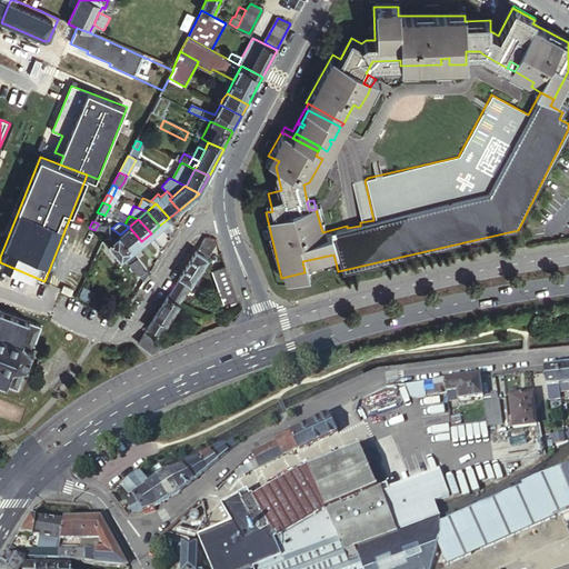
[(108,226),(98,225),(95,230),(103,235),(108,226)]
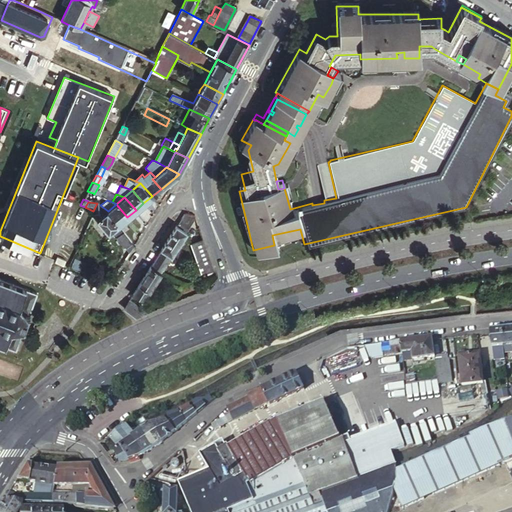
[(94,211),(93,213),(97,219),(108,211),(100,205),(97,203),(93,211),(94,211)]
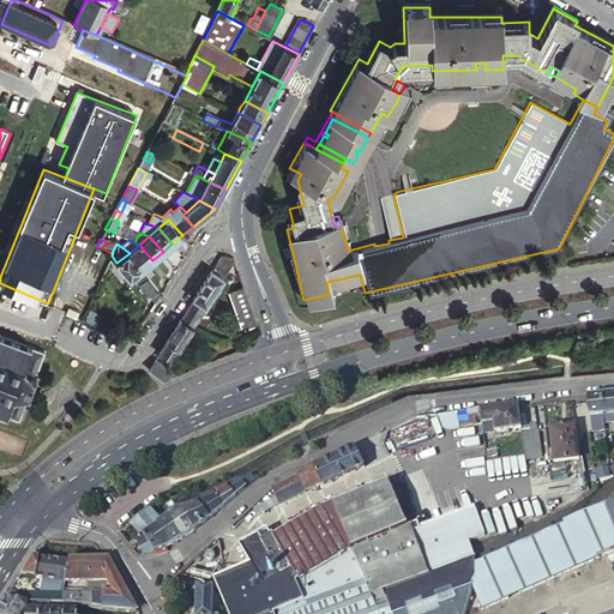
[(143,269),(152,260),(139,245),(130,253),(143,269)]
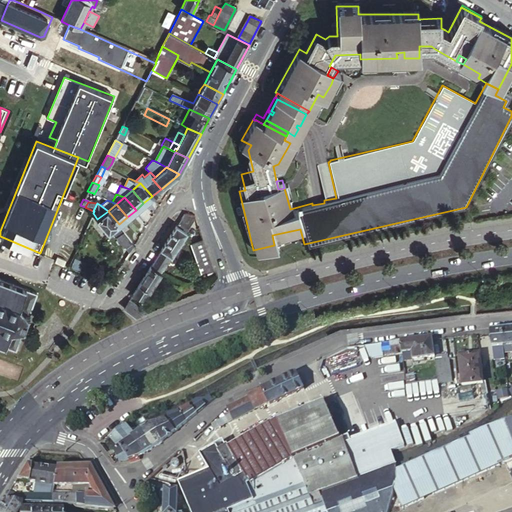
[(109,232),(113,229),(119,224),(108,211),(97,219),(109,232)]
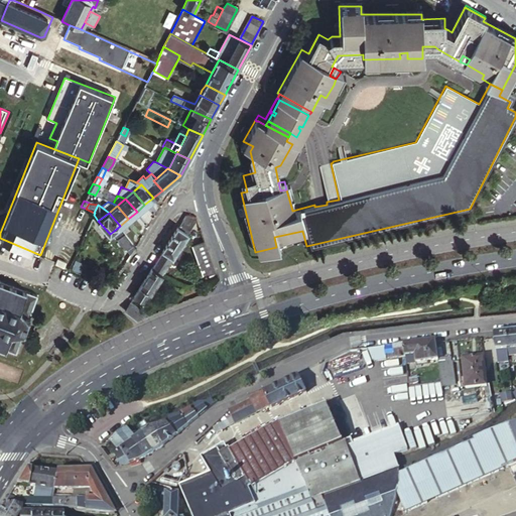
[(189,234),(199,220),(184,218),(180,224),(189,230),(187,232),(189,234)]
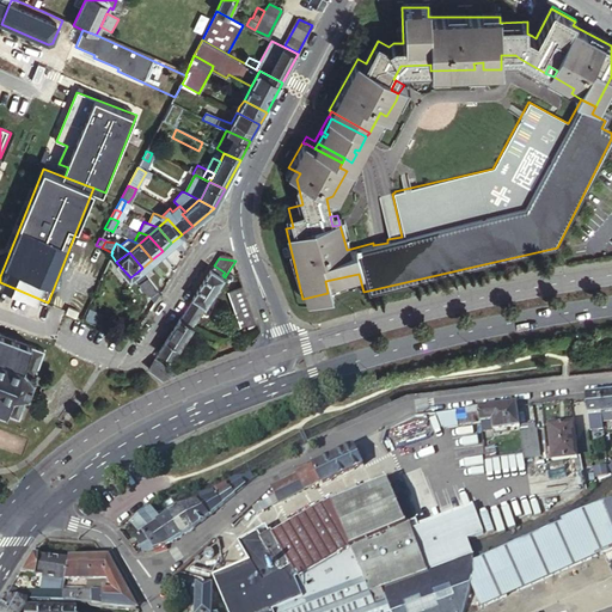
[(212,269),(222,275),(225,273),(214,265),(212,269)]
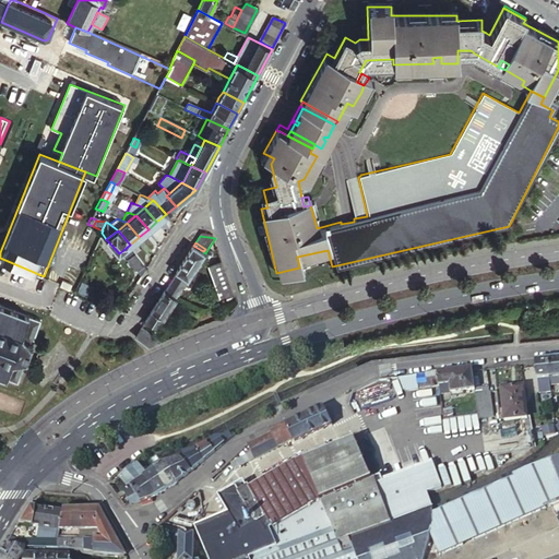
[(135,268),(143,261),(130,245),(123,250),(129,256),(127,258),(135,268)]
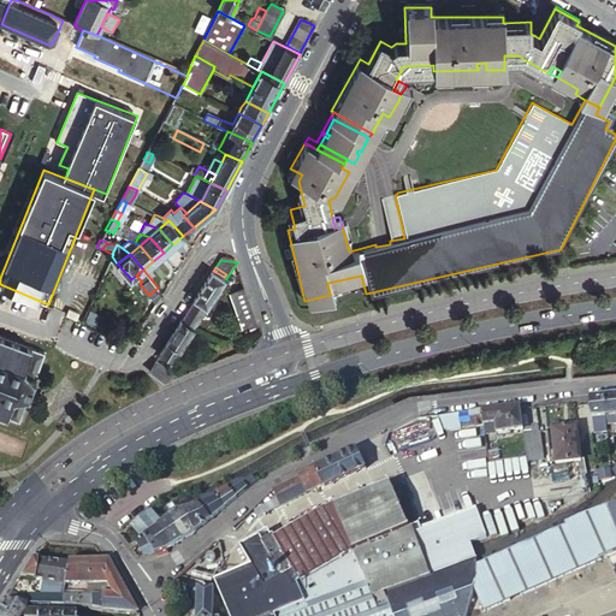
[(208,308),(226,279),(224,277),(213,271),(195,300),(208,308)]
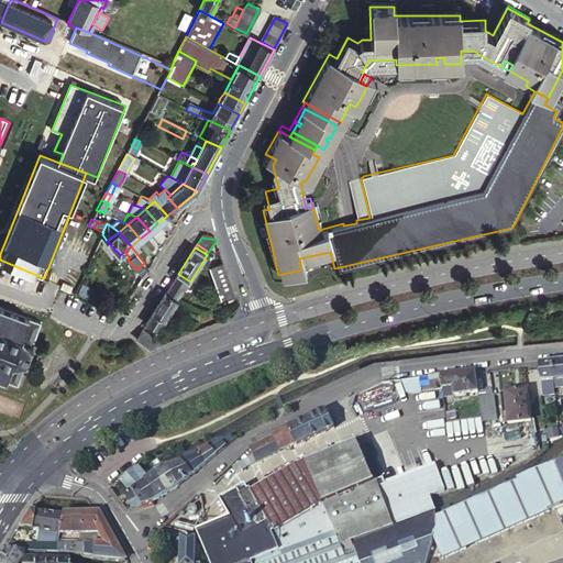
[(236,294),(224,262),(212,266),(223,298),(236,294)]
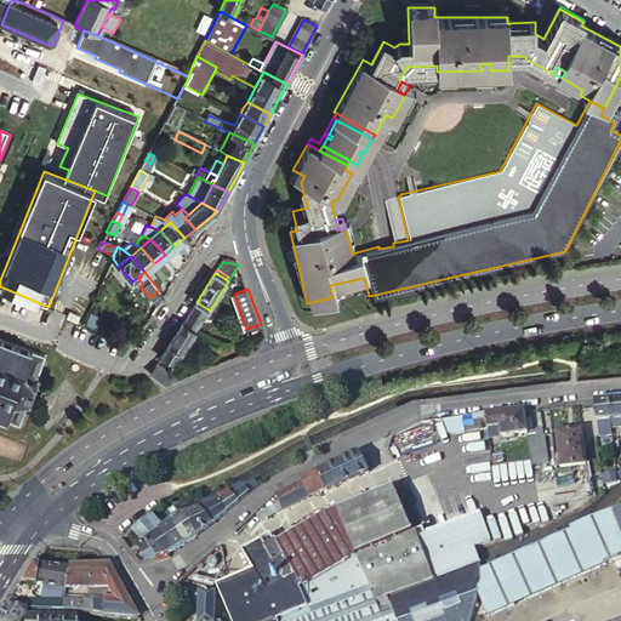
[(197,331),(210,311),(197,302),(183,322),(197,331)]
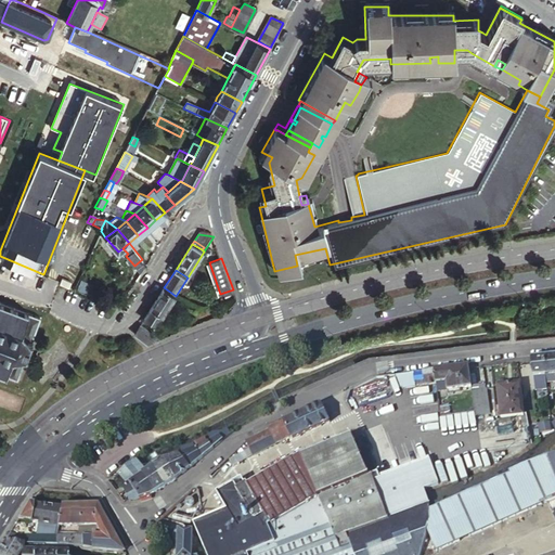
[(164,287),(160,293),(173,300),(176,296),(164,287)]
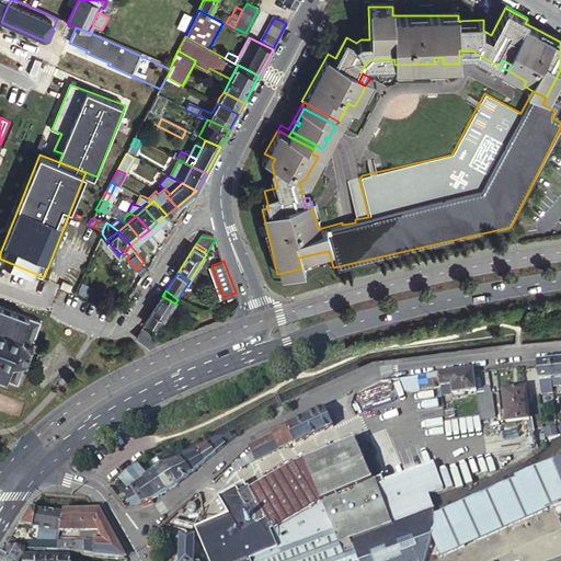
[(162,296),(147,320),(159,328),(175,304),(162,296)]
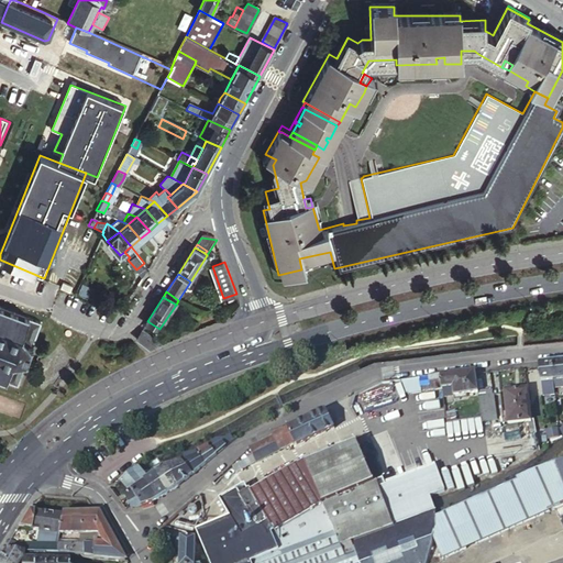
[(0,377),(19,385),(43,322),(0,306),(0,377)]
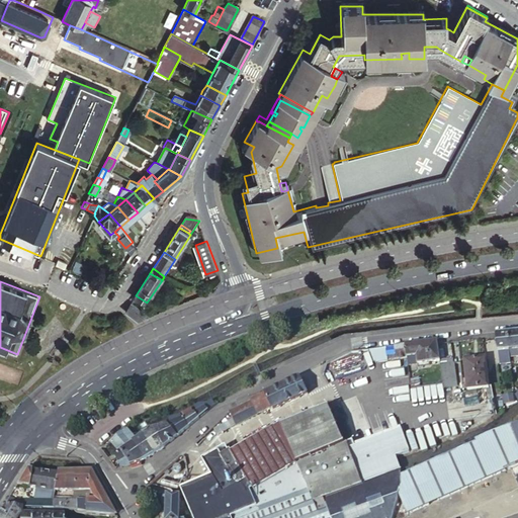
[(147,303),(136,295),(135,297),(146,305),(147,303)]
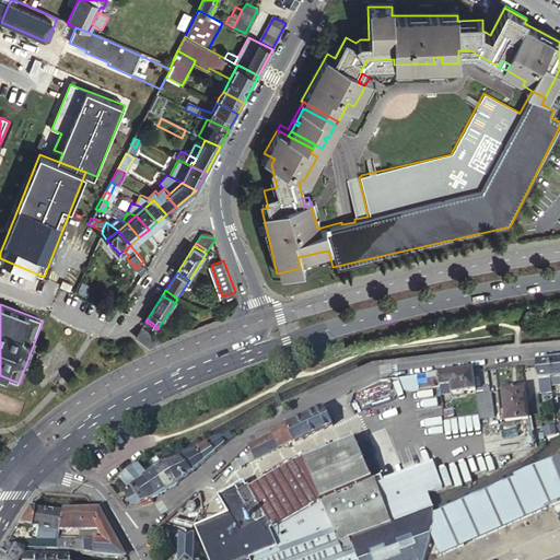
[(162,342),(142,327),(136,337),(149,347),(162,342)]
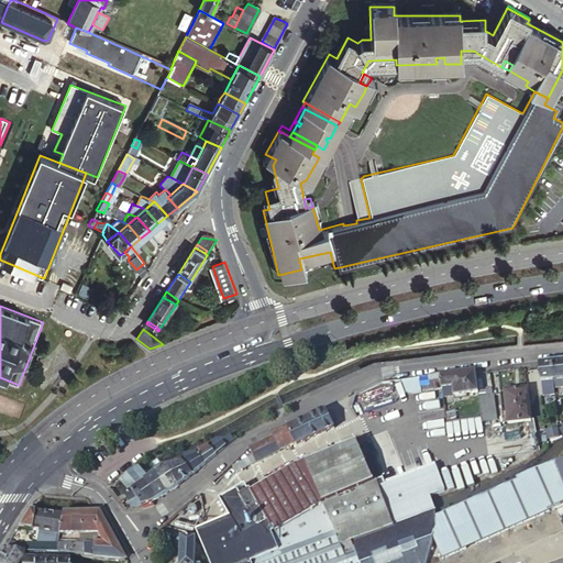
[(562,360),(560,361),(553,361),(555,381),(562,379),(562,360)]
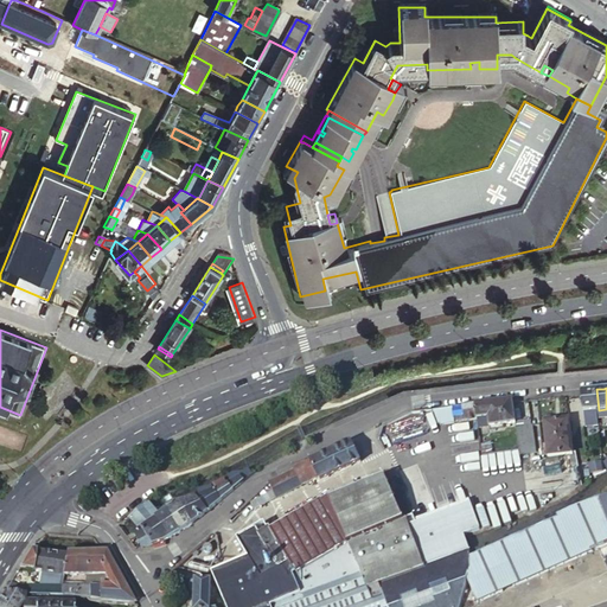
[(582,391),(585,411),(599,410),(596,389),(589,390),(582,391)]
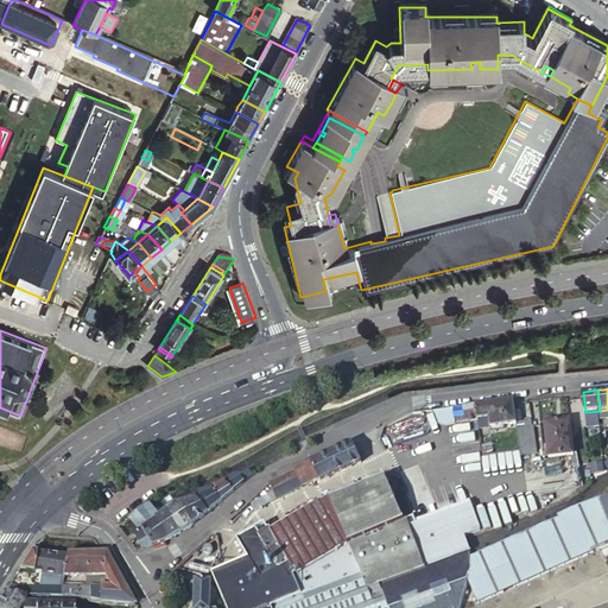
[(494,430),(515,428),(513,404),(457,410),(457,412),(460,426),(493,422),(494,430)]
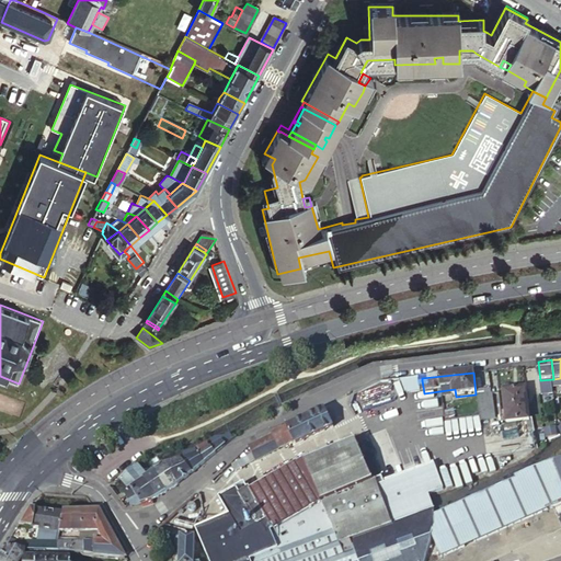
[(553,379),(540,380),(540,395),(554,393),(553,386),(553,379)]
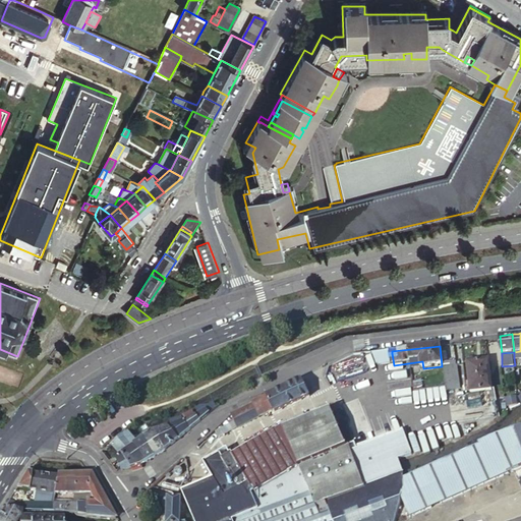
[(394,365),(392,353),(380,355),(381,366),(394,365)]
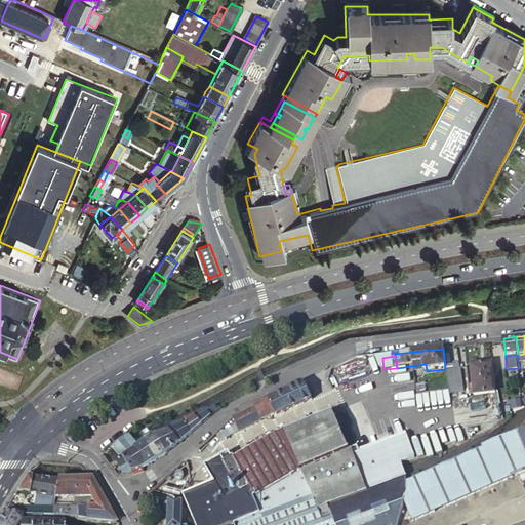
[(493,365),(472,367),(475,398),(496,395),(493,365)]
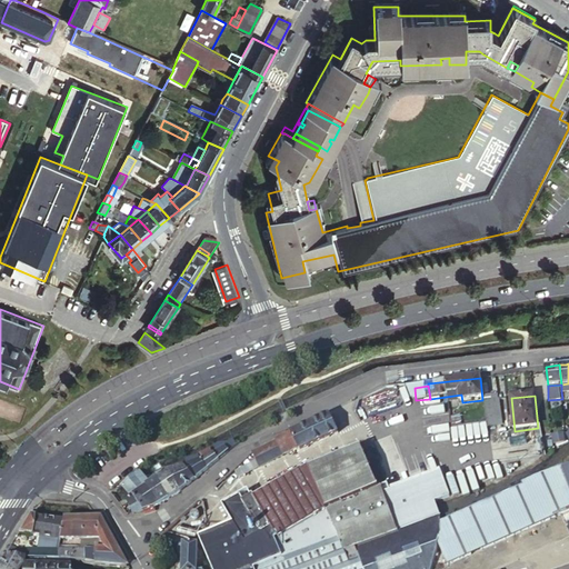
[(488,403),(491,430),(505,429),(501,402),(488,403)]
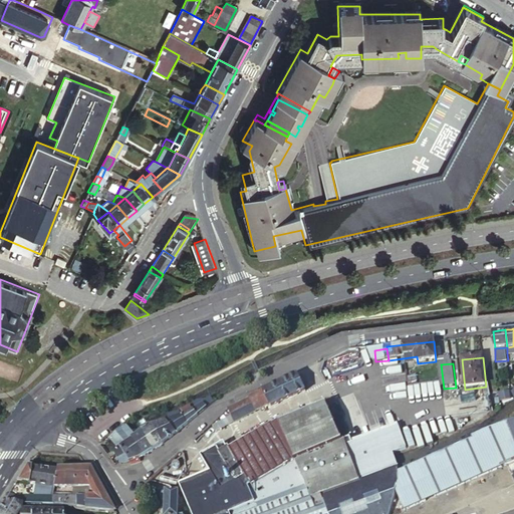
[(302,388),(296,375),(232,408),(229,411),(234,422),(234,421),(275,401),(302,388)]
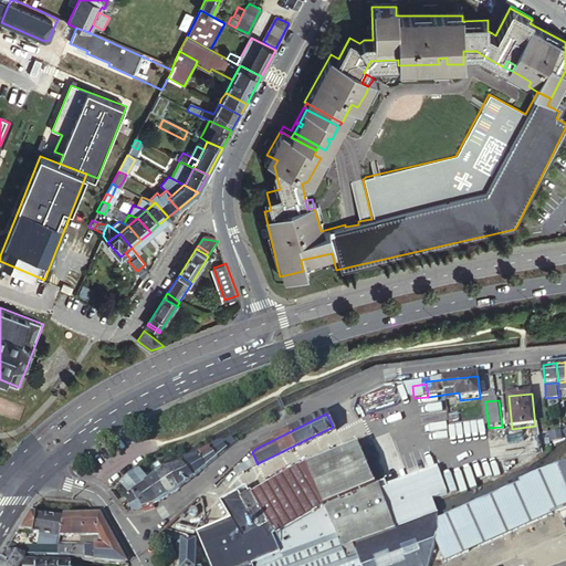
[(451,417),(452,427),(462,426),(462,420),(459,419),(459,417),(451,417)]
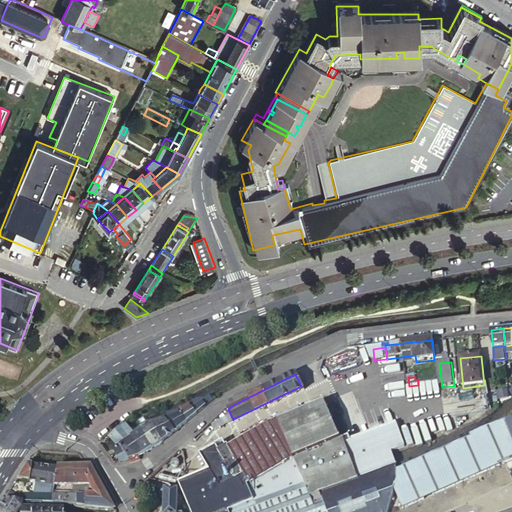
[(304,391),(301,386),(274,399),(233,419),(234,421),(268,405),(270,408),(304,391)]
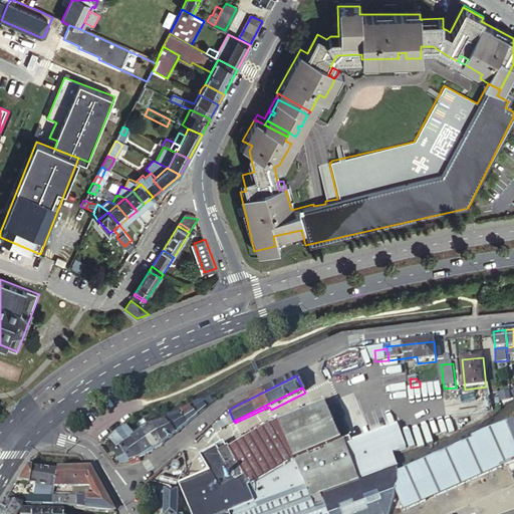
[(500,401),(511,398),(509,390),(499,393),(500,401)]
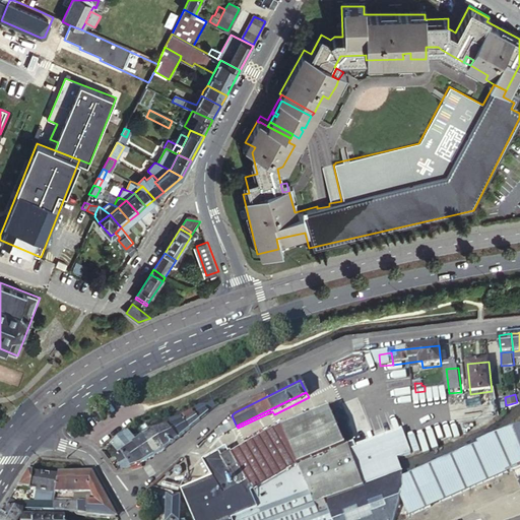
[(194,406),(197,411),(205,406),(208,410),(215,405),(214,404),(212,400),(207,403),(200,403),(194,406)]
